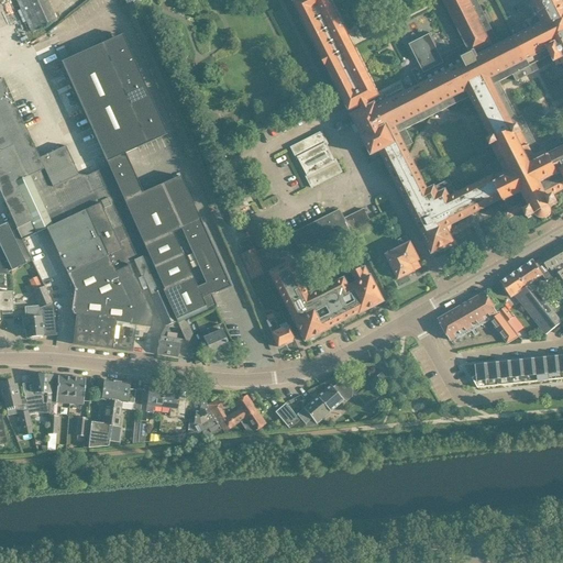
[(41,0),(20,10),(17,11),(22,23),(25,22),(31,33),(31,32),(56,21),(46,0),(41,0)]
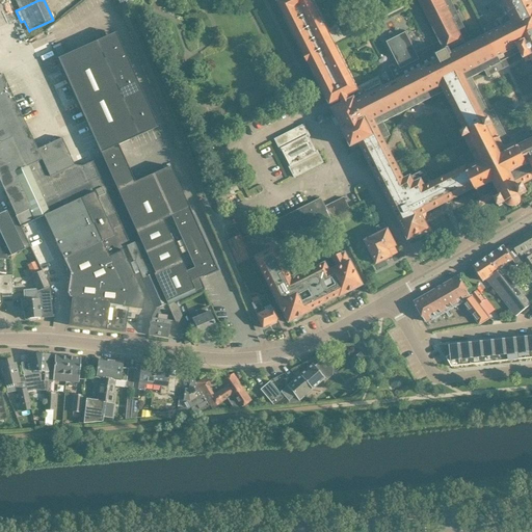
[(504,154),(490,126),(494,125),(490,118),(487,120),(467,80),(484,71),(487,77),(503,69),(486,36),(473,44),(450,0),(418,0),(432,28),(433,28),(440,41),(417,52),(406,30),(384,41),(396,62),(389,67),(393,76),(380,82),(378,77),(356,87),(312,0),(283,0),(278,2),(306,54),(306,53),(308,52),(313,60),(311,62),(310,61),(309,61),(330,104),(331,104),(331,103),(334,101),(337,107),(334,109),(344,131),(352,147),(360,143),(408,239),(428,230),(425,222),(421,215),(471,190),(477,202),(476,202),(479,208),(485,205),(484,204),(495,198),(496,200),(499,207),(506,204),(506,203),(507,204),(508,205),(508,206),(509,206),(510,206),(510,207),(511,207),(512,207),(513,207),(514,207),(515,207),(516,206),(517,206),(519,205),(520,204),(521,203),(521,202),(521,201),(521,200),(521,198),(521,197),(521,196),(520,195),(521,195),(528,192),(524,185),(523,184),(531,179),(531,142),(531,139),(504,154)]
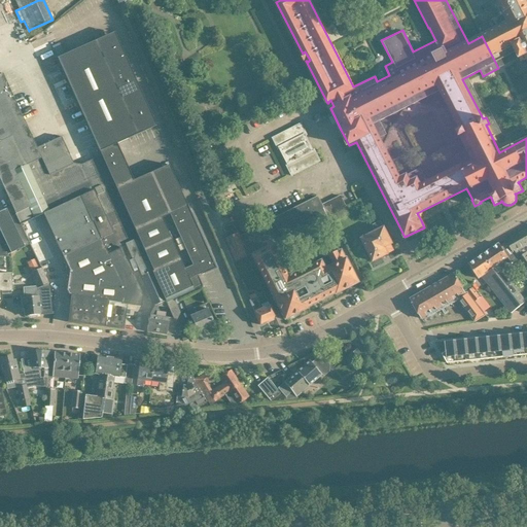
[(479,27),(478,28),(482,36),(498,68),(499,68),(519,59),(525,56),(526,60),(526,133),(525,135),(526,139),(526,3),(525,0),(496,0),(492,2),(496,11),(500,9),(502,14),(499,16),(479,27)]
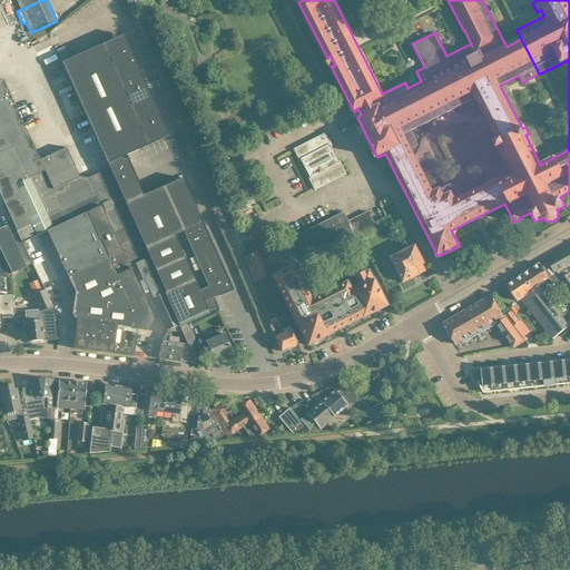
[(127,156),(157,141),(169,137),(124,35),(111,40),(61,62),(107,165),(127,156)]
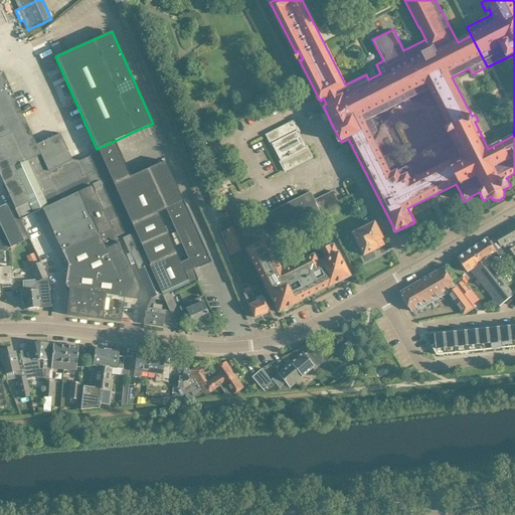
[(0,72),(0,176),(6,190),(8,194),(12,201),(15,208),(20,219),(34,213),(42,209),(46,218),(54,235),(61,251),(67,265),(66,273),(67,274),(66,281),(65,286),(66,292),(67,293),(67,292),(69,292),(69,291),(121,297),(123,297),(137,299),(139,290),(134,280),(134,279),(129,270),(117,241),(123,238),(129,252),(131,251),(141,247),(129,219),(99,152),(78,161),(71,160),(65,148),(59,134),(36,145),(31,135),(23,117),(18,107),(2,71),(0,72)]
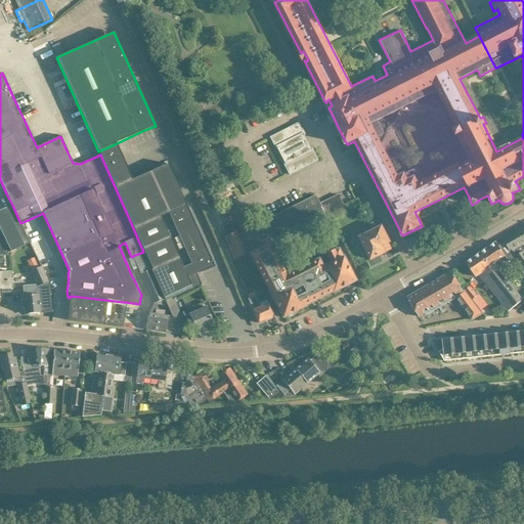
[(277,149),(278,149),(277,148),(278,147),(287,163),(286,164),(285,162),(285,163),(286,165),(313,150),(312,148),(311,148),(312,149),(311,150),(303,135),(304,134),(305,135),(306,135),(299,123),(293,126),(298,136),(276,147),(277,149)]
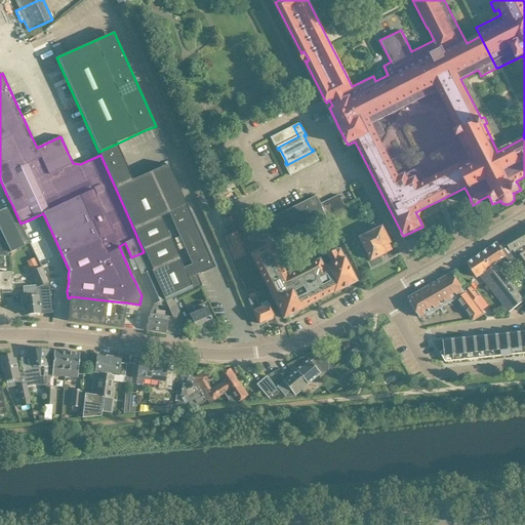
[(187,205),(168,164),(133,179),(129,171),(117,144),(98,152),(101,155),(131,224),(144,252),(152,270),(154,276),(165,299),(166,301),(173,298),(201,285),(197,275),(199,273),(200,275),(216,268),(188,205),(187,205)]
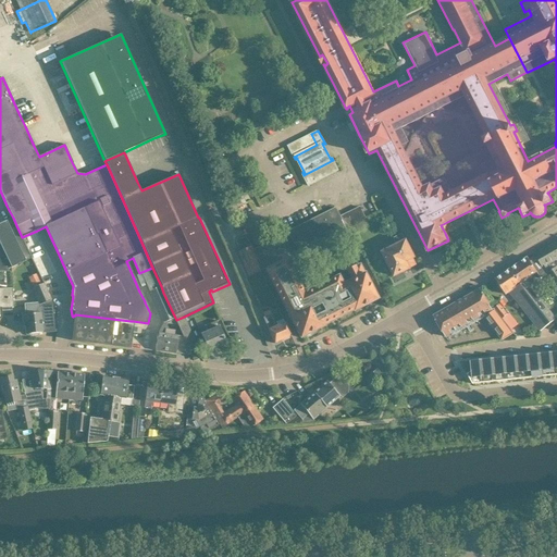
[(242,195),(226,201),(231,211),(246,203),(242,195)]
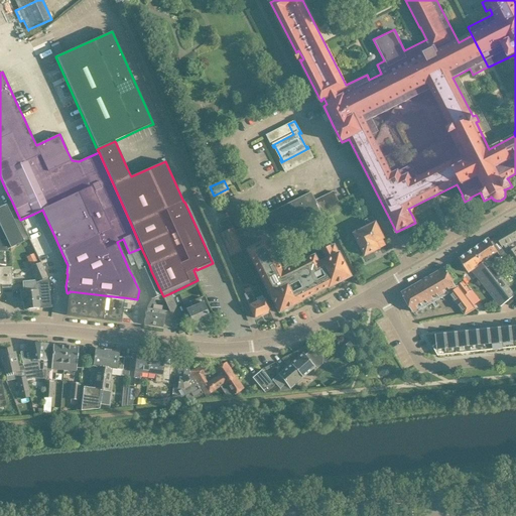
[(267,215),(272,226),(276,224),(277,225),(295,225),(295,226),(320,213),(324,212),(339,204),(333,191),(314,202),(310,192),(267,215)]
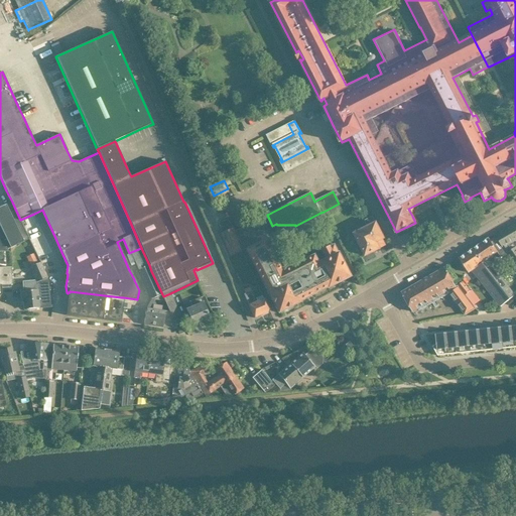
[(29,239),(15,209),(12,202),(0,207),(0,252),(8,252),(7,250),(29,239)]
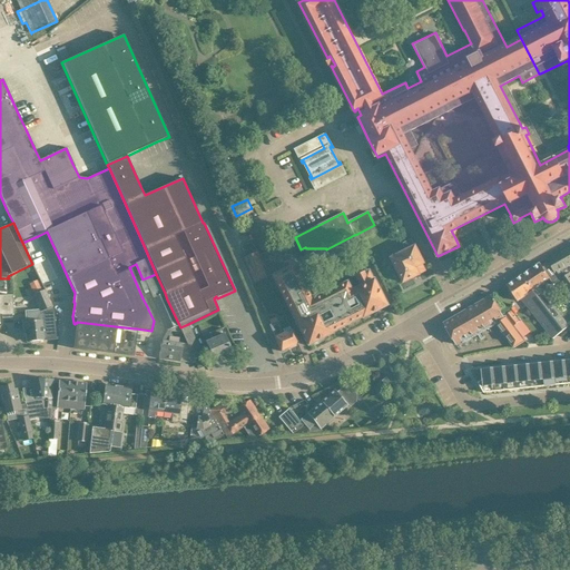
[(403,244),(406,251),(392,258),(404,283),(420,275),(420,274),(425,271),(422,264),(424,264),(412,239),(403,244)]
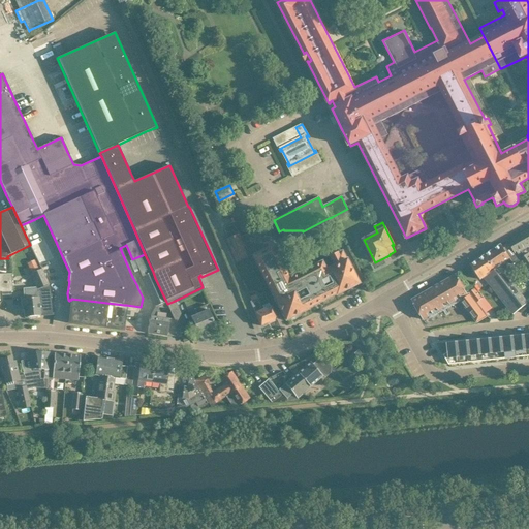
[(268,231),(266,225),(255,230),(258,237),(268,231)]
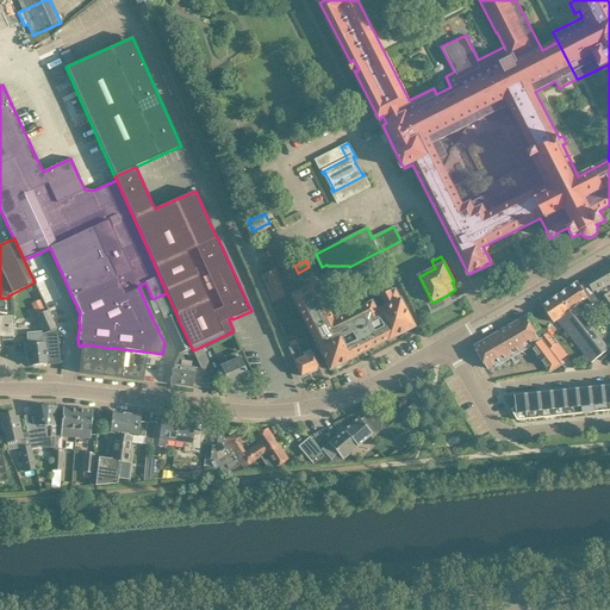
[(587,281),(584,284),(596,303),(599,300),(605,307),(609,315),(609,291),(607,287),(608,286),(609,284),(609,265),(599,271),(586,279),(587,281)]
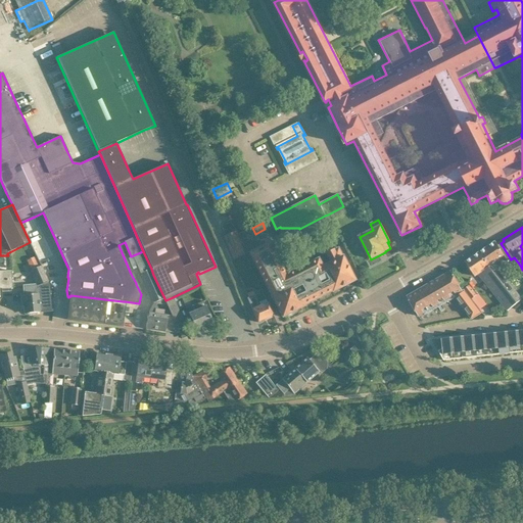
[(224,237),(230,250),(242,245),(236,231),(224,237)]
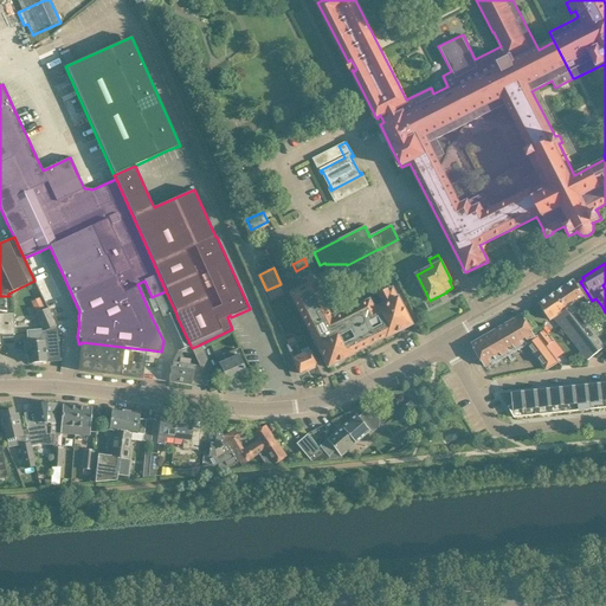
[(285,276),(282,269),(276,272),(279,278),(285,276)]
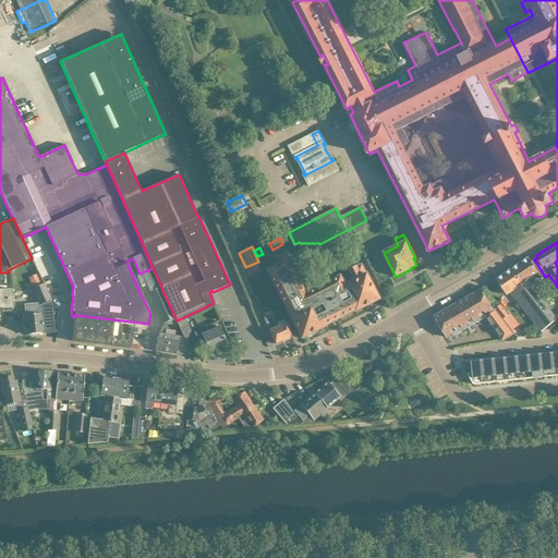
[(529,258),(511,270),(525,291),(514,298),(534,324),(542,332),(557,319),(550,312),(526,281),(538,273),(543,279),(545,277),(534,259),(531,262),(529,258)]
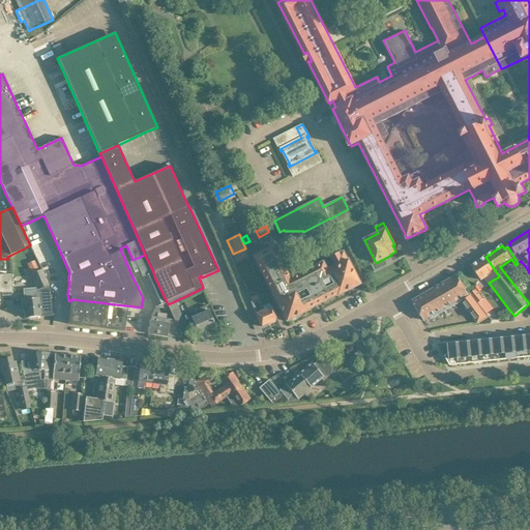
[(322,302),(306,270),(289,280),(273,246),(253,257),(267,285),(280,310),(286,322),(308,311),(307,310),(322,302)]
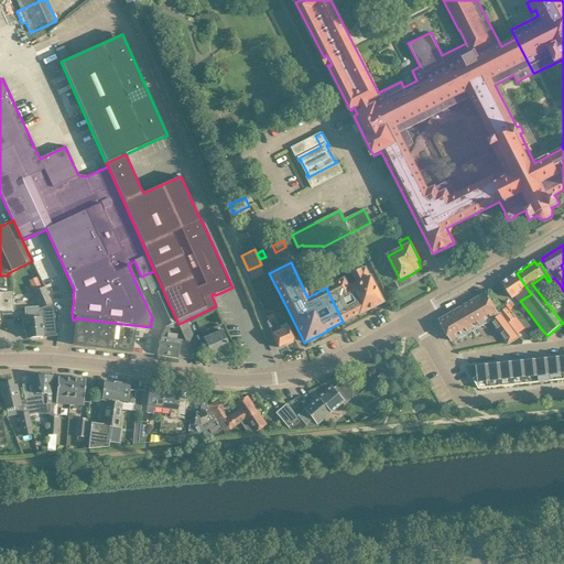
[(343,280),(326,288),(343,322),(358,314),(358,315),(382,303),(381,300),(365,268),(359,270),(351,273),(356,283),(347,288),(343,280)]
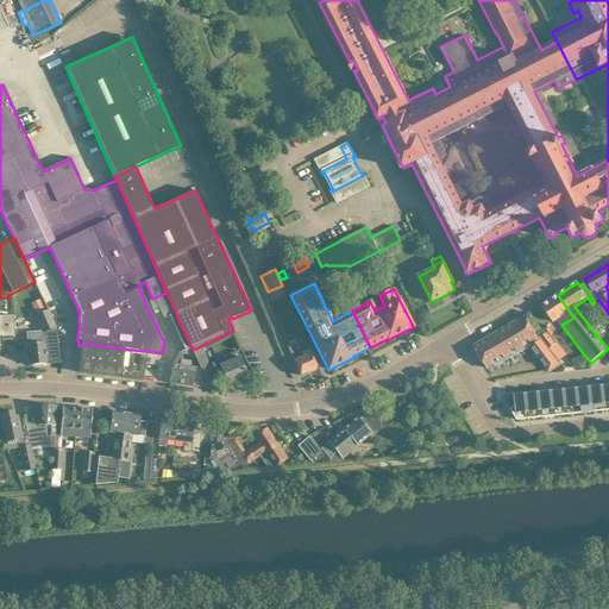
[(192,347),(179,320),(176,313),(167,293),(155,297),(163,319),(167,325),(169,331),(179,352),(179,353),(195,356),(193,350),(192,347)]
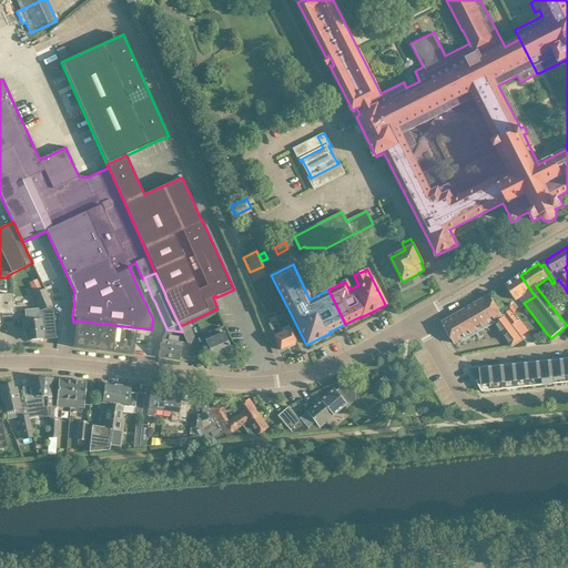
[(520,275),(506,285),(511,294),(516,301),(519,298),(524,303),(535,296),(520,275)]
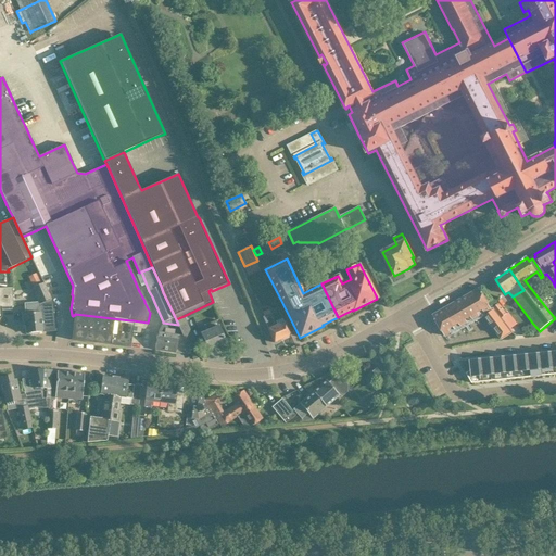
[(26,314),(23,314),(24,325),(26,325),(27,333),(29,333),(32,335),(34,335),(35,332),(55,331),(55,330),(54,330),(53,313),(52,304),(51,300),(42,283),(33,288),(39,303),(30,304),(25,304),(26,314)]
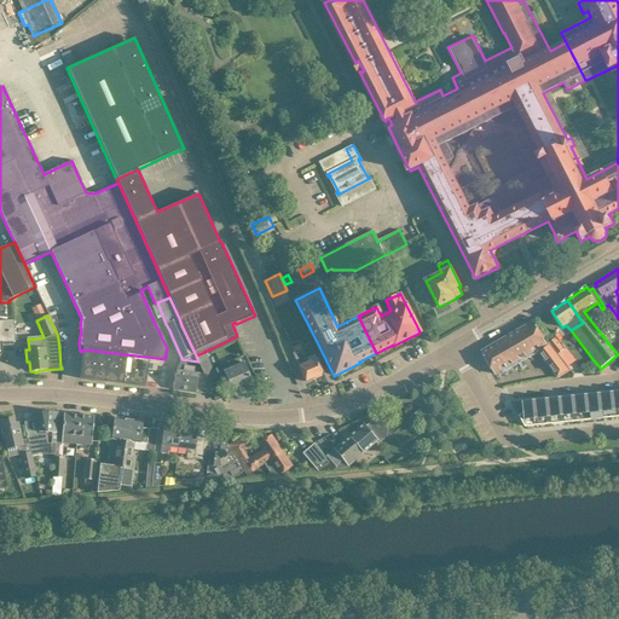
[(0,354),(1,354),(1,353),(3,353),(3,352),(1,342),(15,342),(13,320),(0,320),(0,354)]
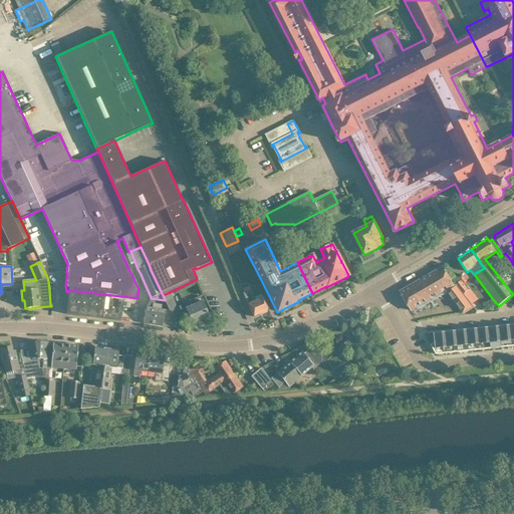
[(470,302),(456,284),(454,286),(443,267),(400,292),(412,311),(446,291),(464,314),(474,307),(470,302)]
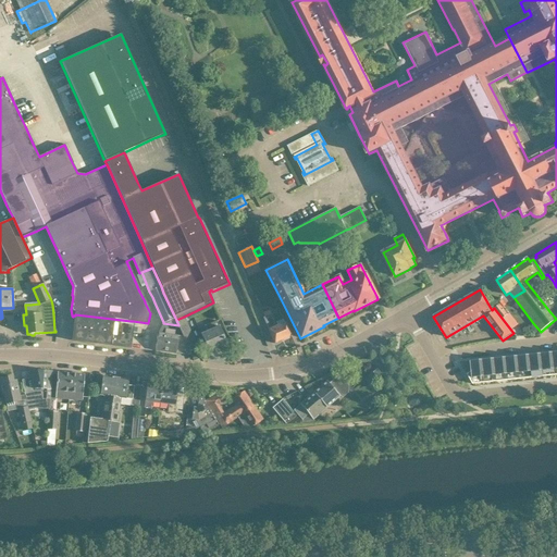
[(499,305),(494,308),(509,327),(515,323),(499,305)]
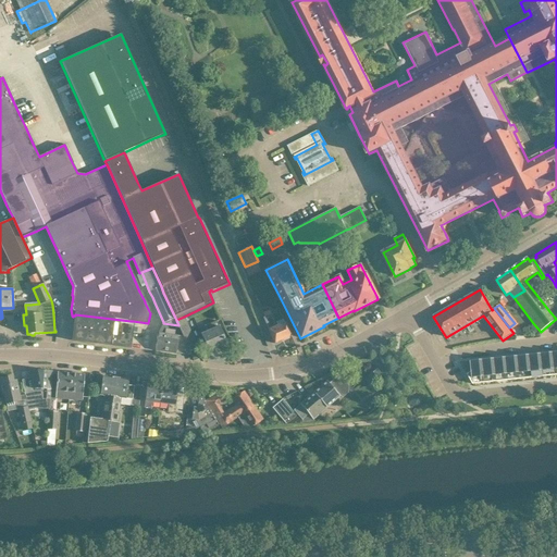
[(133,321),(131,321),(75,314),(75,316),(73,341),(130,347),(133,321)]
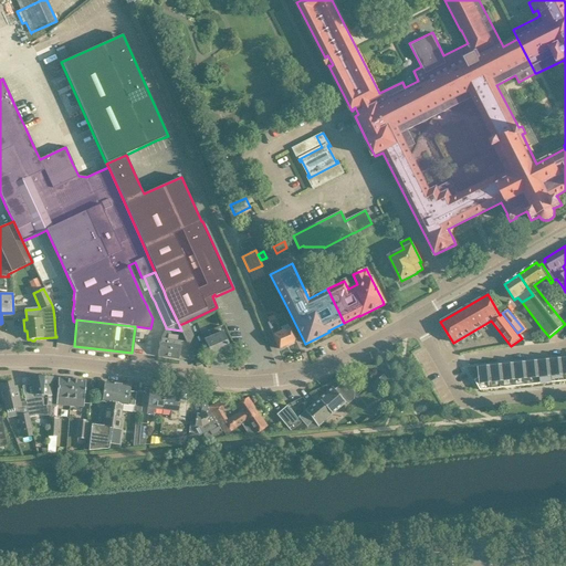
[(268,323),(279,349),(296,342),(290,327),(281,331),(276,320),(268,323)]
